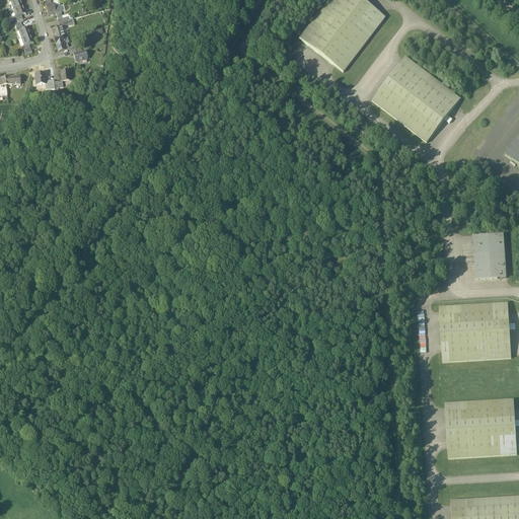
[(15,0),(11,2),(14,9),(22,6),(19,0),(15,0)]
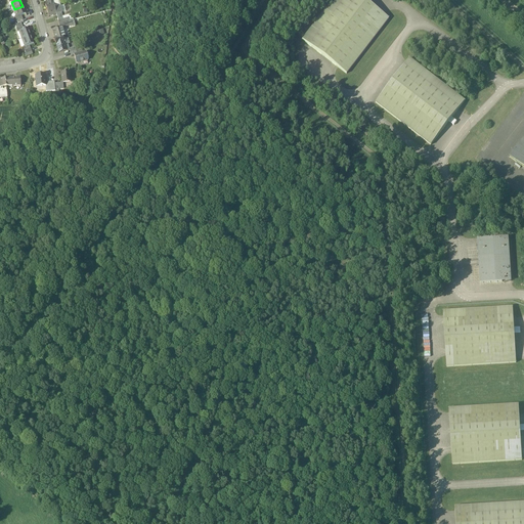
[(331,0),(302,39),(348,73),(390,16),(367,0),(331,0)]
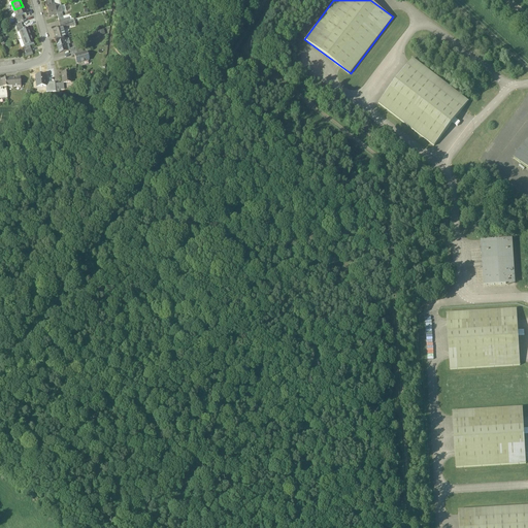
[(23,6),(14,9),(18,18),(22,15),(26,13),(23,6)]
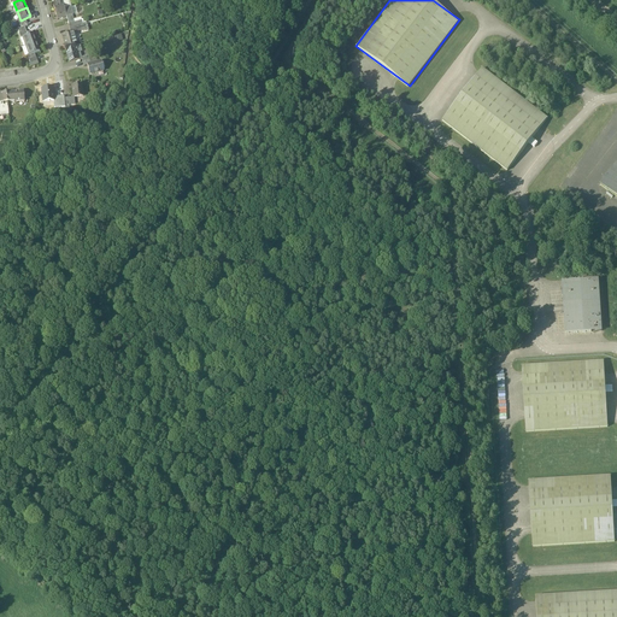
[(28,35),(22,36),(23,37),(27,46),(36,42),(33,33),(28,35)]
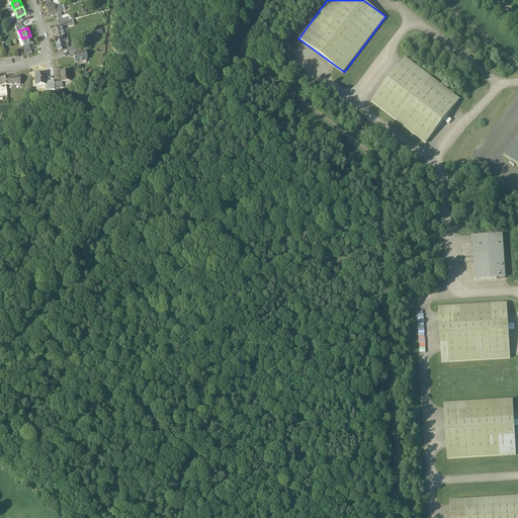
[(59,27),(52,29),(54,38),(53,38),(54,41),(65,38),(62,27),(59,27)]
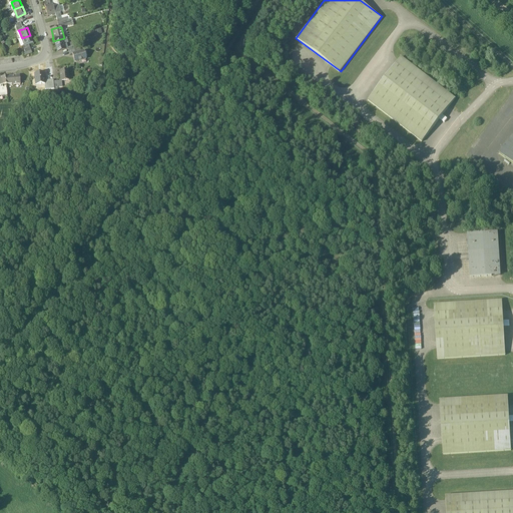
[(30,35),(22,38),(25,46),(28,44),(33,42),(30,35)]
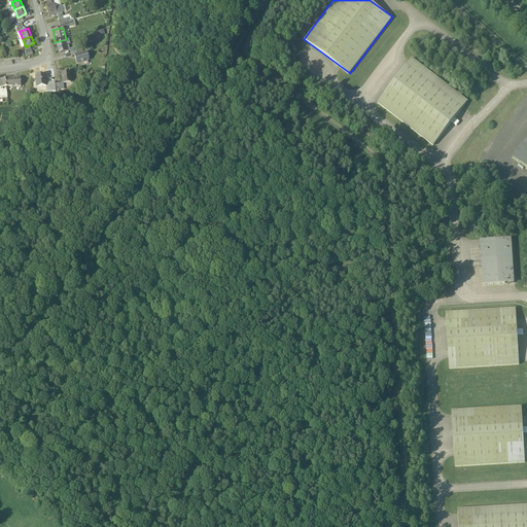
[(65,46),(58,48),(59,54),(70,50),(69,49),(70,49),(68,45),(65,46)]
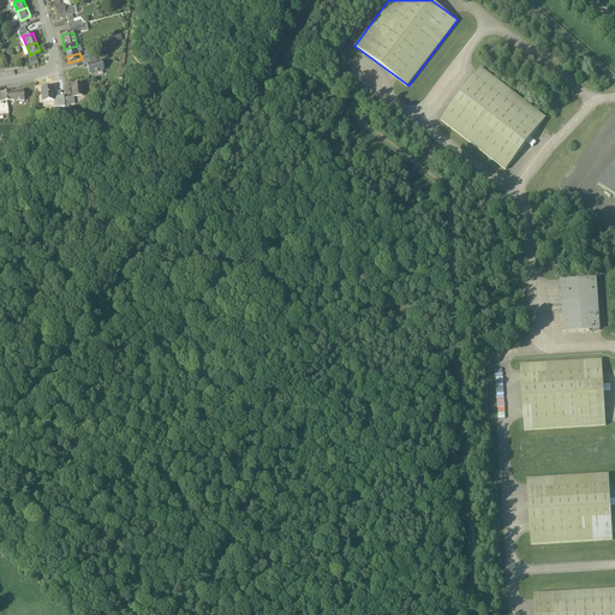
[(90,64),(87,65),(89,75),(103,71),(101,61),(90,64)]
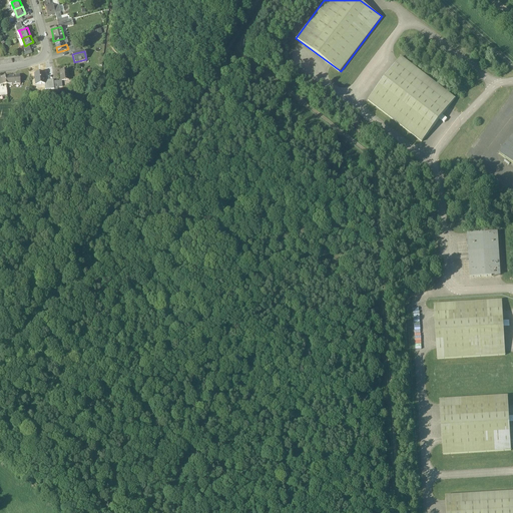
[(368,100),(423,141),(440,119),(445,123),(449,118),(443,114),(456,97),(402,55),(368,100)]
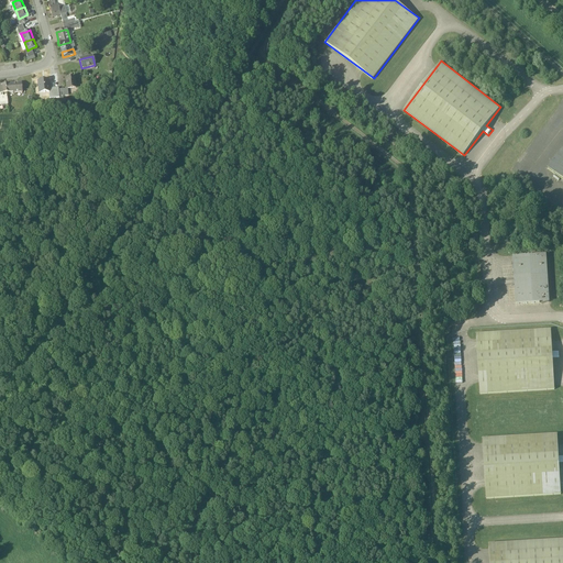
[(75,77),(66,78),(67,89),(76,88),(75,77)]
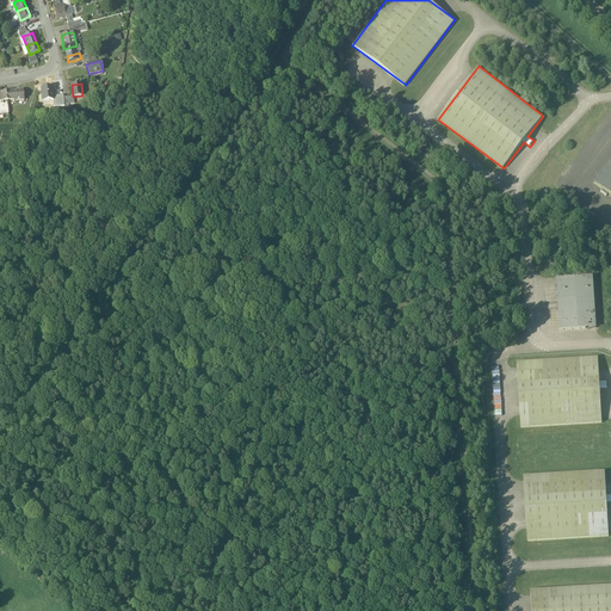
[(51,87),(41,87),(42,102),(53,100),(51,87)]
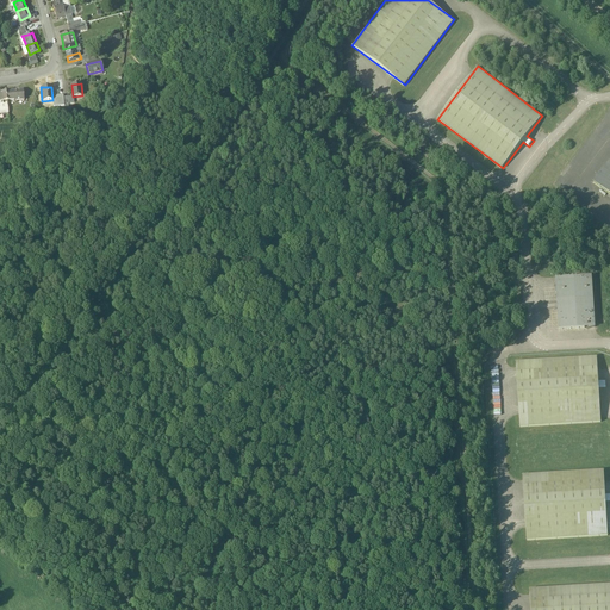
[(596,141),(601,135),(596,131),(591,136),(596,141)]
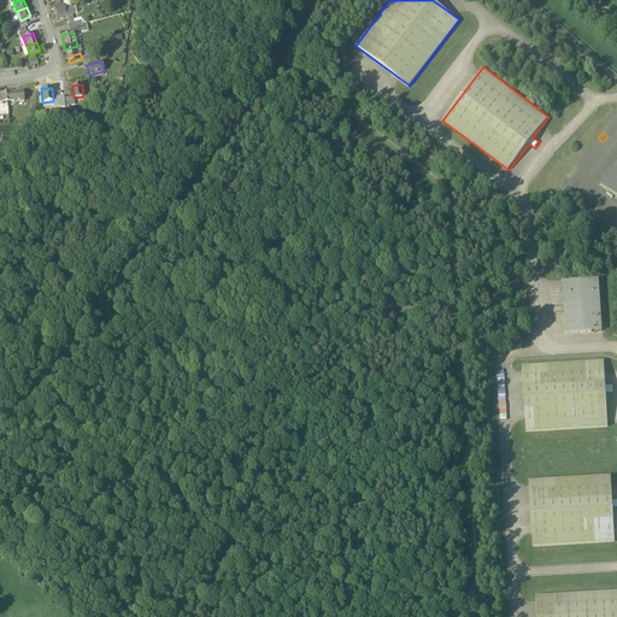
[(616,162),(599,187),(616,200),(616,162)]
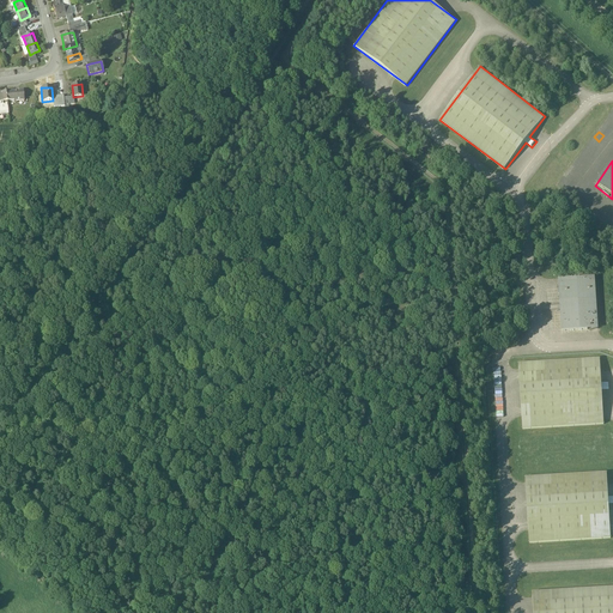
[(595,275),(559,277),(562,333),(599,331),(595,275)]
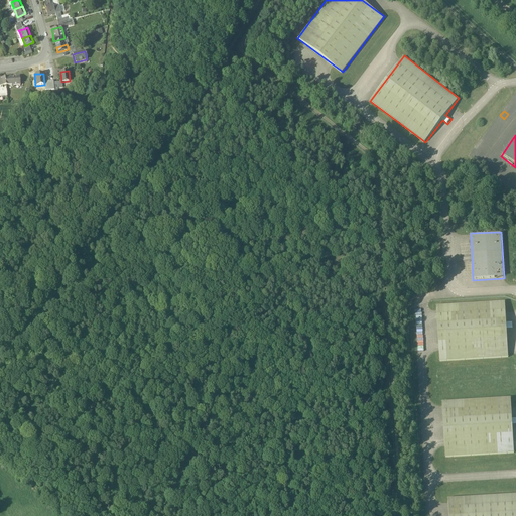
[(437,304),(440,362),(509,358),(507,329),(513,329),(513,324),(506,324),(505,300),(437,304)]
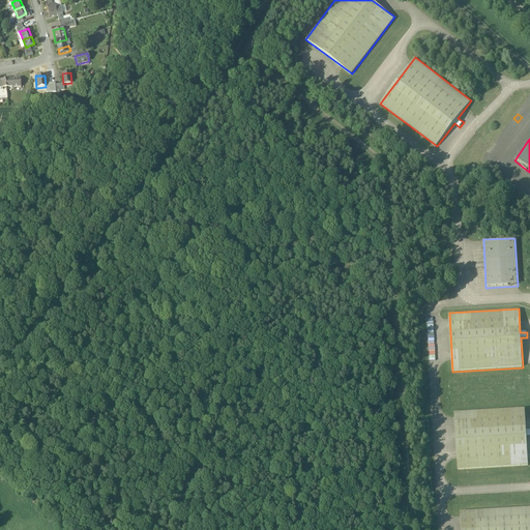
[(454,412),(458,471),(528,467),(527,437),(529,437),(529,431),(526,432),(524,409),(454,412)]
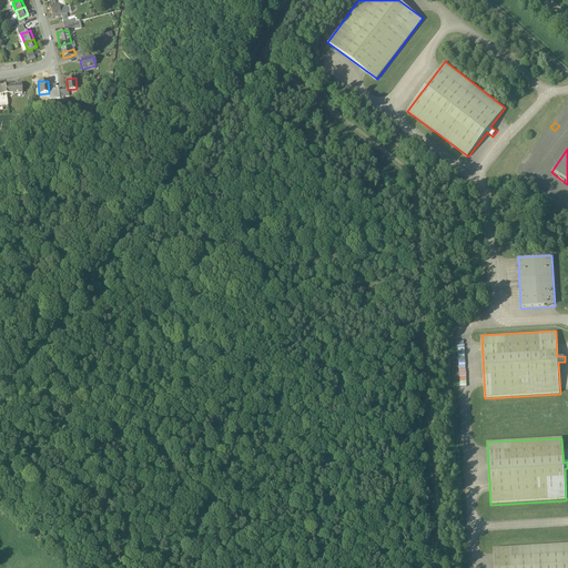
[(567,567),(567,544),(495,548),(495,567),(567,567)]
